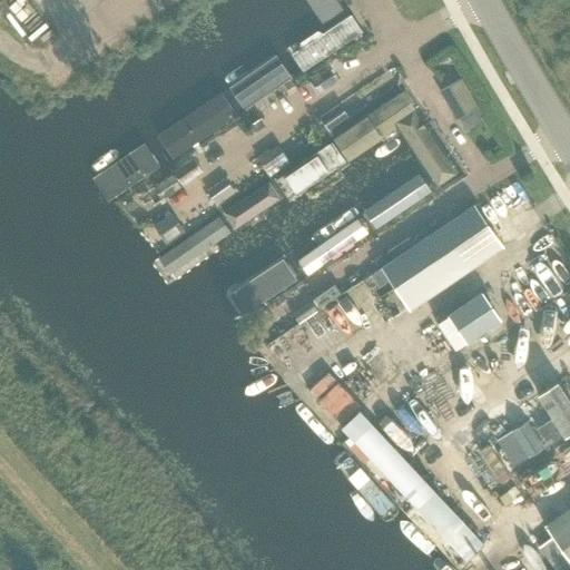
[(334,0),(304,0),(321,28),(343,15),(334,0)]
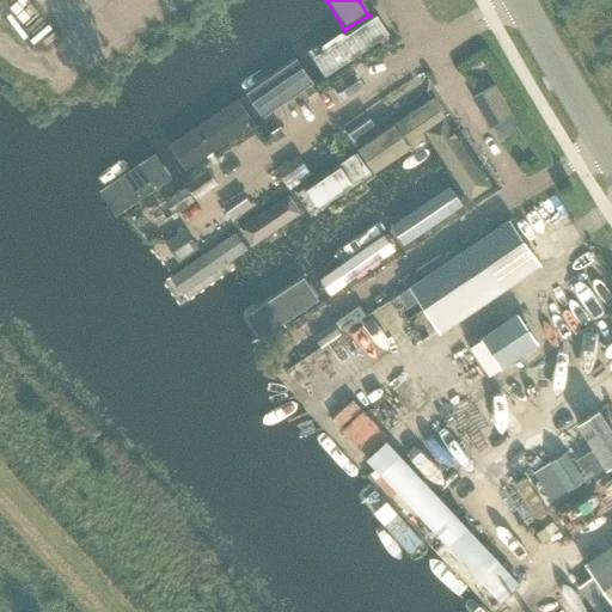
[(318,55),(331,75),(391,36),(378,16),(318,55)]
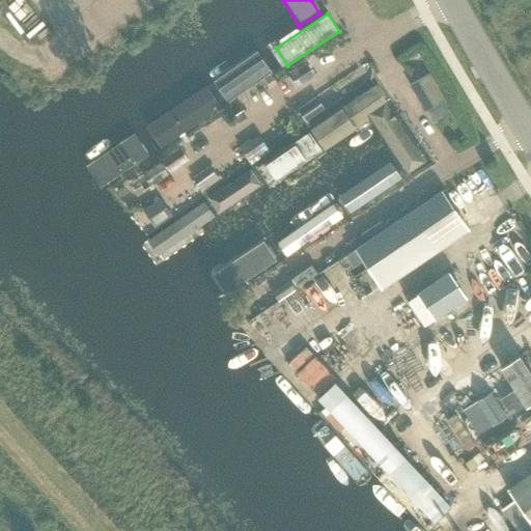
[(226,103),(273,73),(263,58),(217,89),(226,103)]
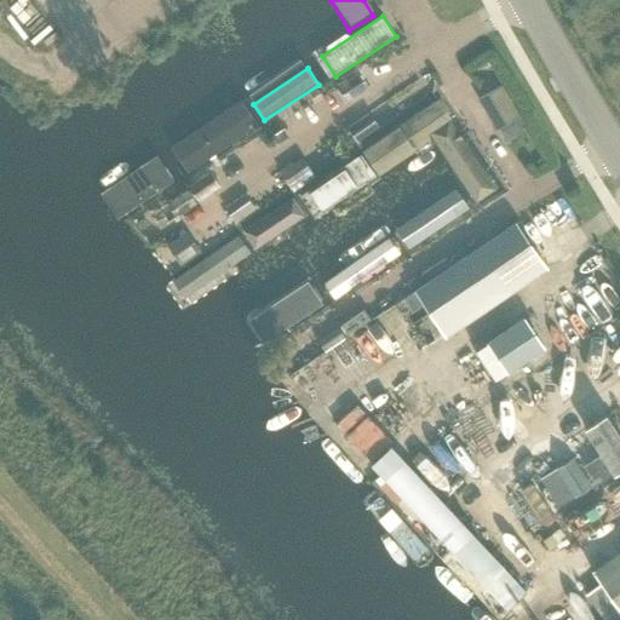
[(346,102),(368,87),(357,73),(337,87),(346,102)]
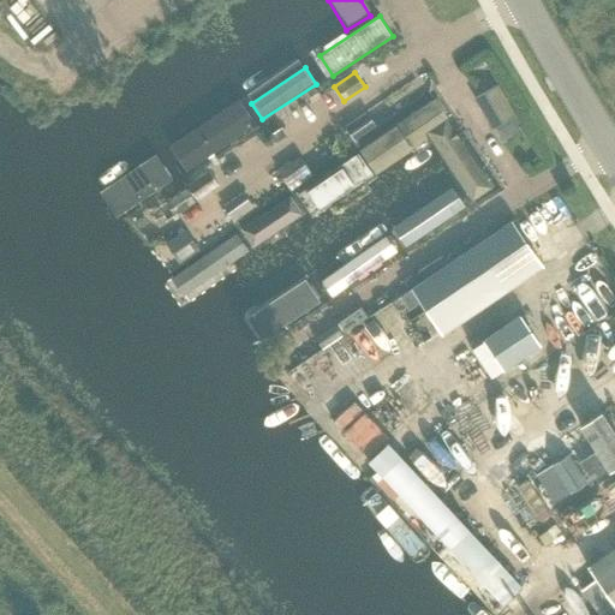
[(497,87),(476,100),(493,127),(514,115),(497,87)]
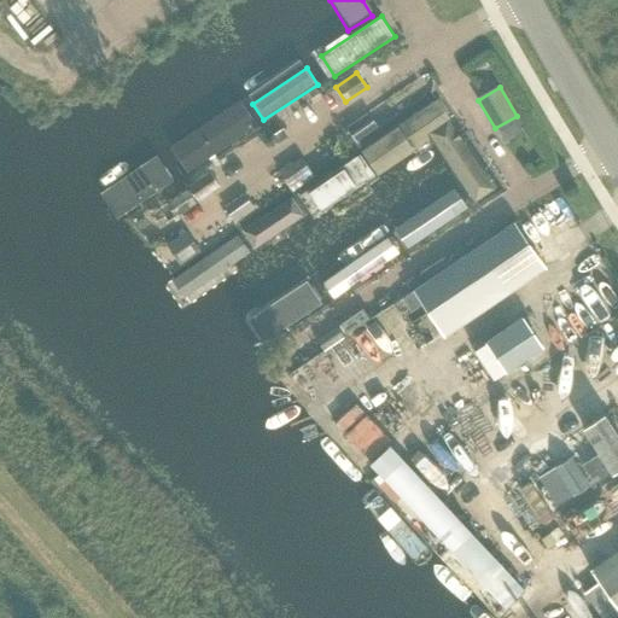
[(365,149),(377,168),(449,121),(437,100),(365,149)]
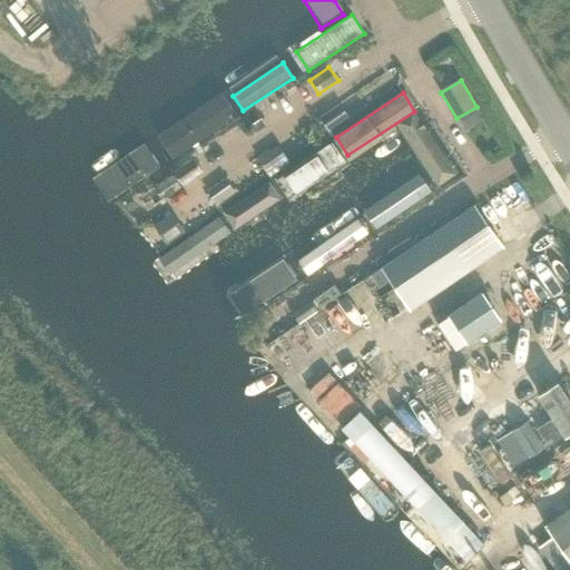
[(172,159),(237,116),(224,96),(158,139),(172,159)]
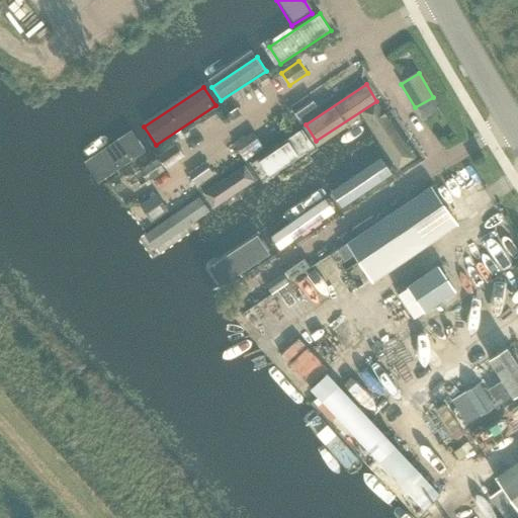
[(298,116),(317,105),(308,94),(290,105),(298,116)]
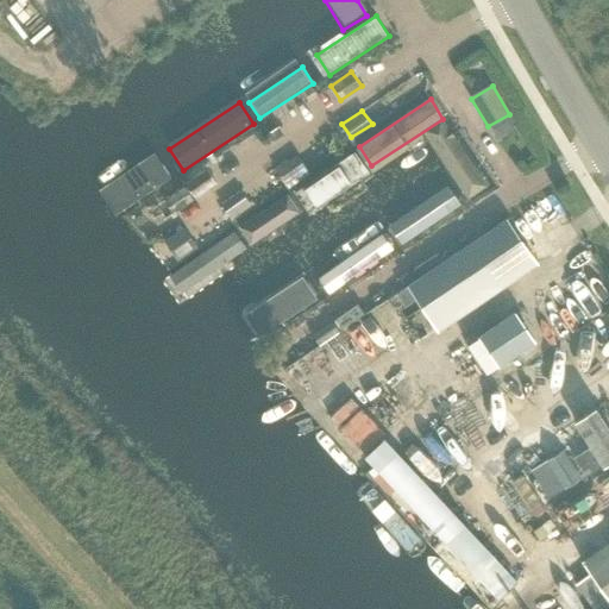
[(427,137),(468,200),(487,188),(446,124),(427,137)]
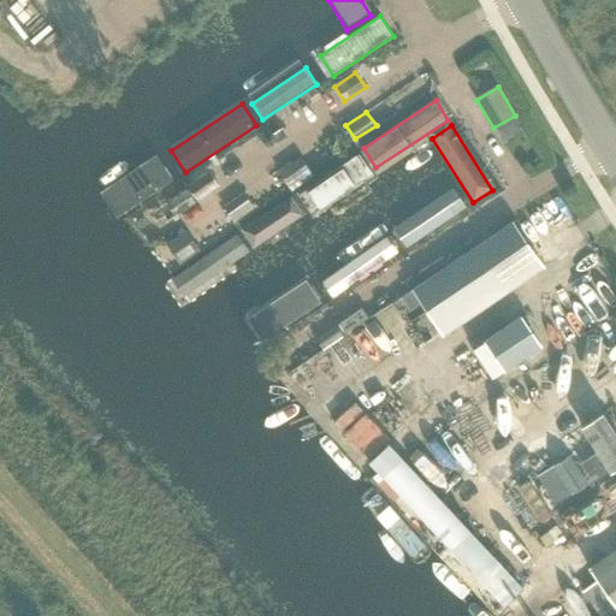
[(296,195),(312,218),(372,177),(357,155),(296,195)]
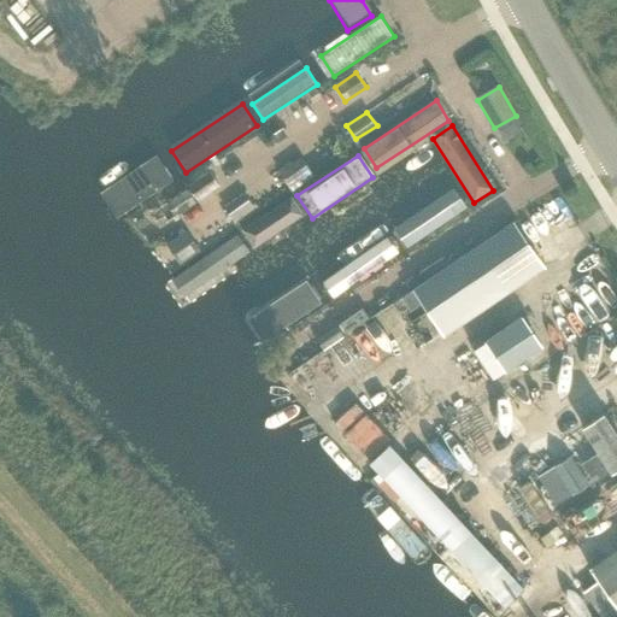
[(310,172),(300,157),(280,171),(291,186),(310,172)]
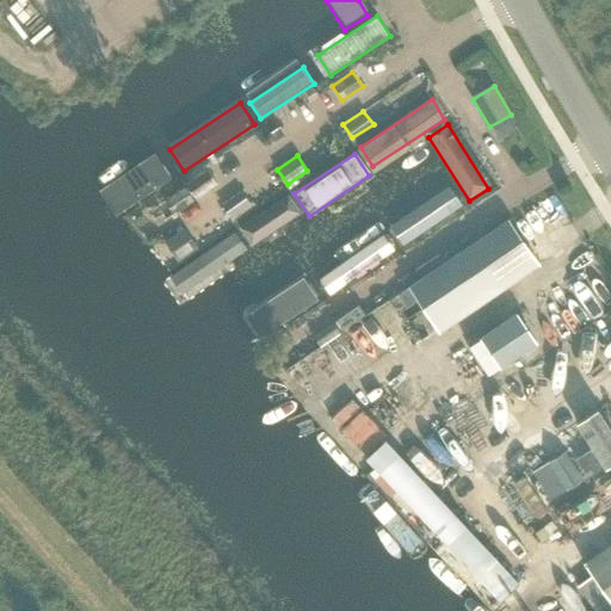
[(100,192),(116,216),(170,180),(154,156),(100,192)]
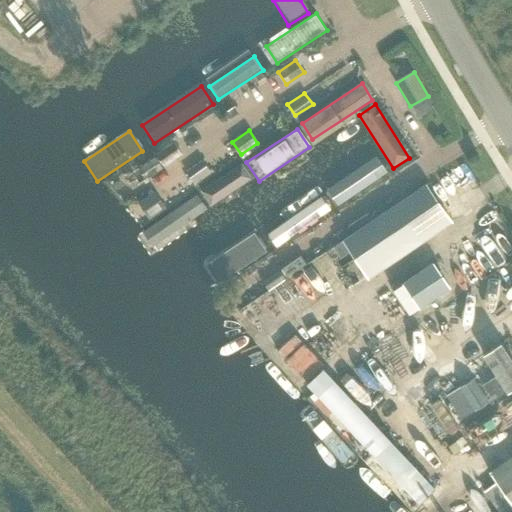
[(164,167),(182,154),(173,142),(155,154),(164,167)]
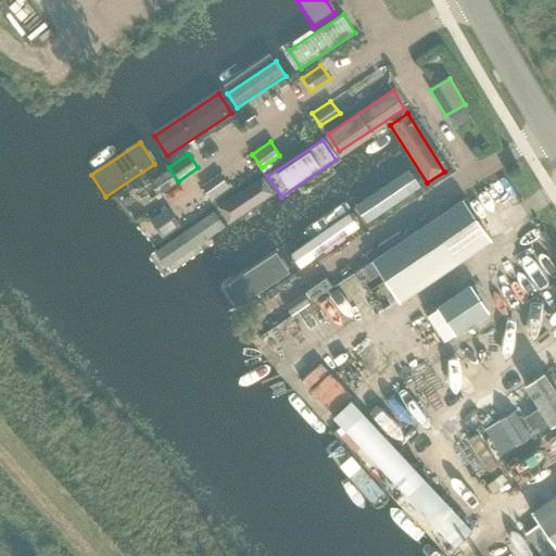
[(177,181),(167,169),(150,181),(159,194),(177,181)]
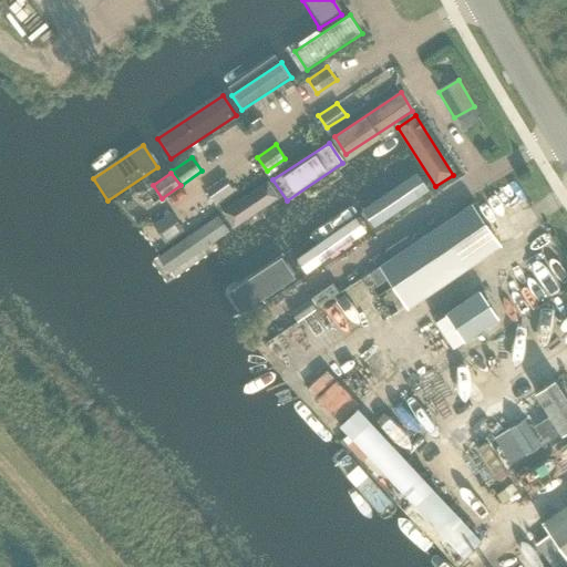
[(213,200),(233,188),(224,176),(205,189),(213,200)]
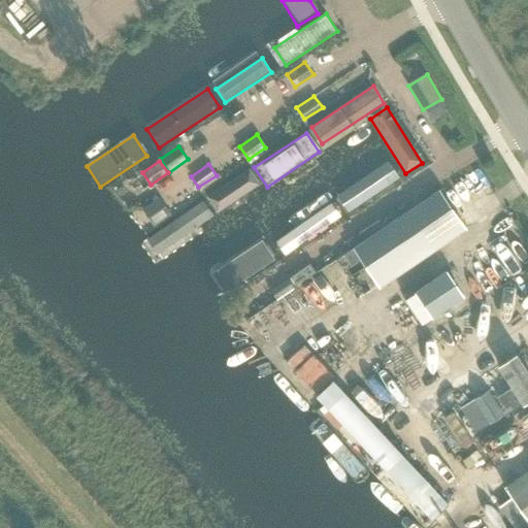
[(345,213),(398,179),(388,164),(335,198),(345,213)]
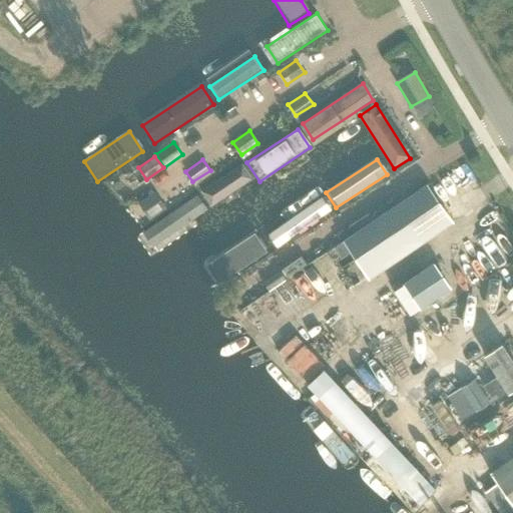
[(209,210),(253,181),(242,164),(198,193),(209,210)]
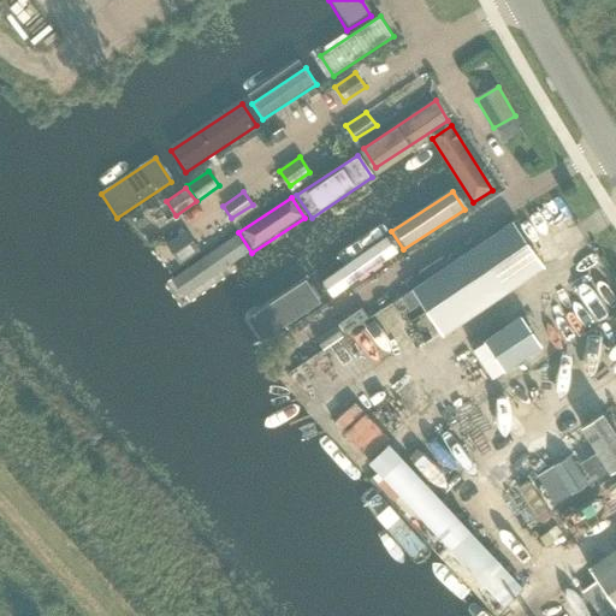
[(413,288),(413,289),(443,335),(543,266),(511,221),(438,272),(413,288)]
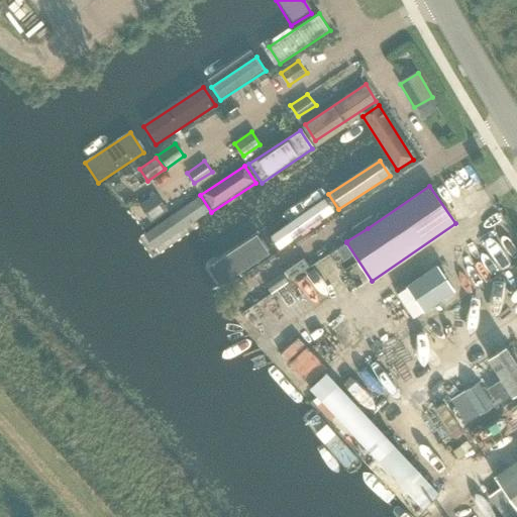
[(146,218),(167,204),(159,192),(138,206),(146,218)]
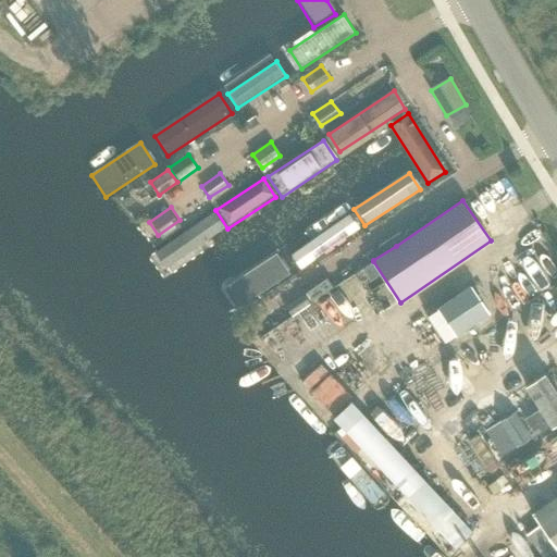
[(153,252),(165,271),(225,231),(213,213),(153,252)]
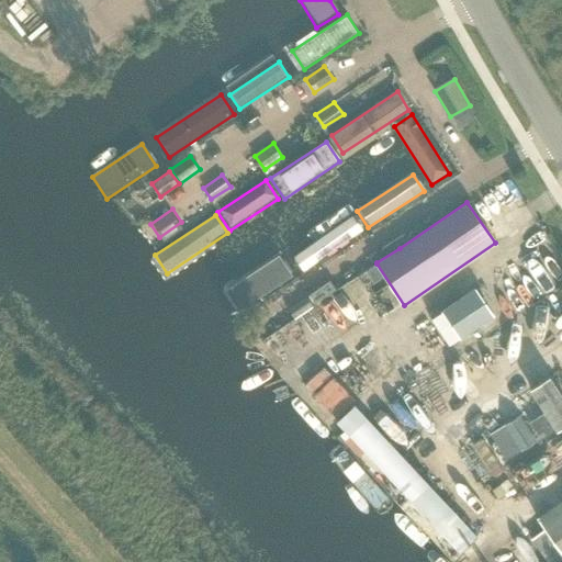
[(304,272),(362,234),(351,218),(293,257),(304,272)]
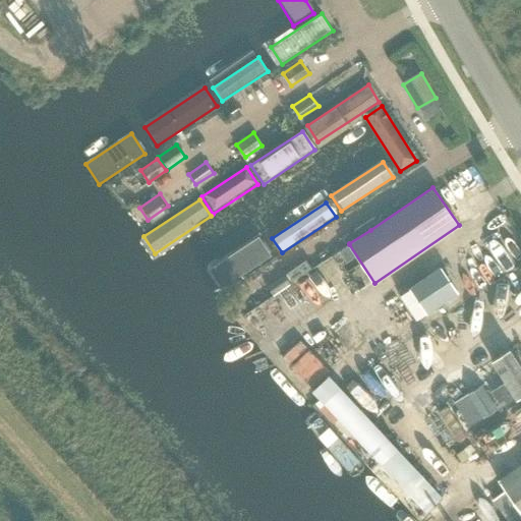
[(370,230),(365,222),(345,235),(349,243),(370,230)]
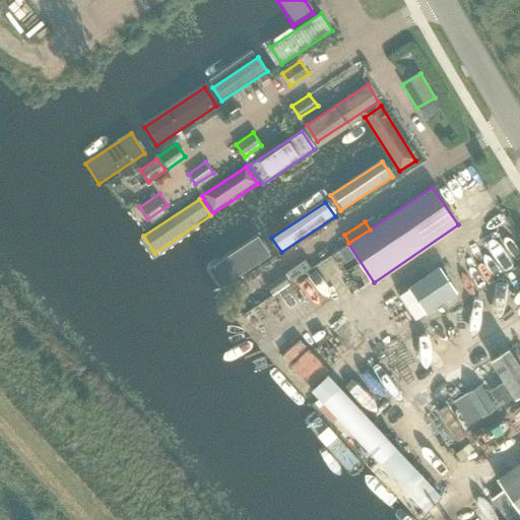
[(208,272),(219,289),(268,257),(257,241),(208,272)]
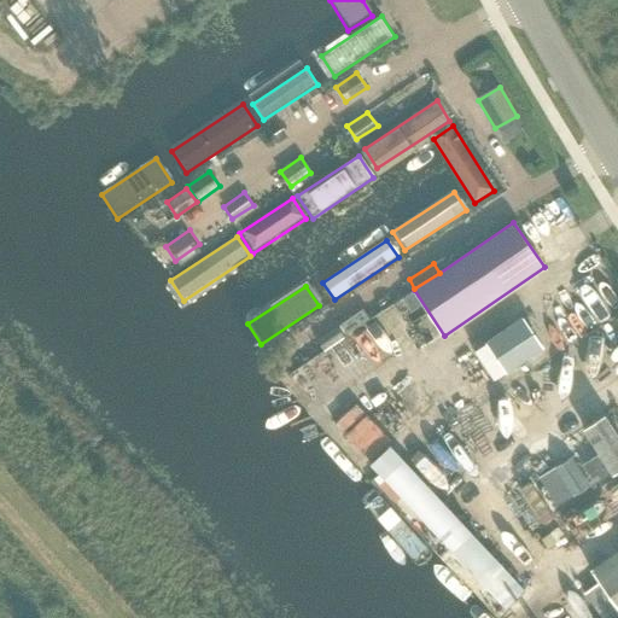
[(489,340),(474,350),(491,375),(506,366),(538,344),(522,319),(489,340)]
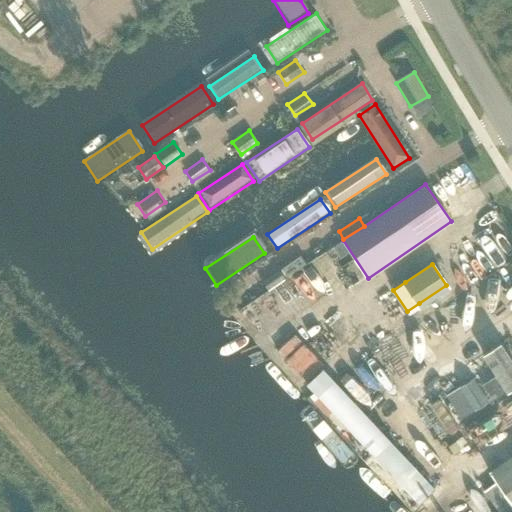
[(484,354),(494,369),(498,376),(484,386),(492,399),(511,386),(511,365),(499,346),(498,345),(484,354)]
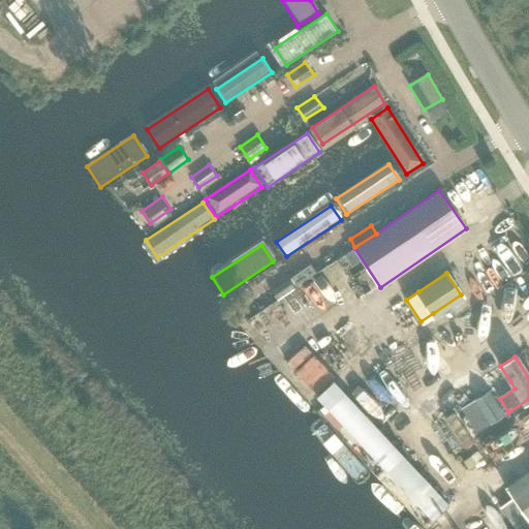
[(342,395),(322,373),(308,387),(324,406),(342,395)]
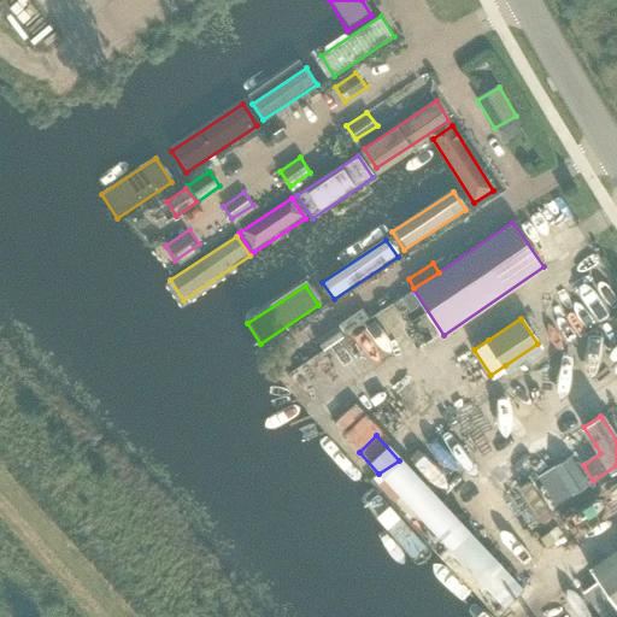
[(571,495),(589,483),(570,456),(553,468),(571,495)]
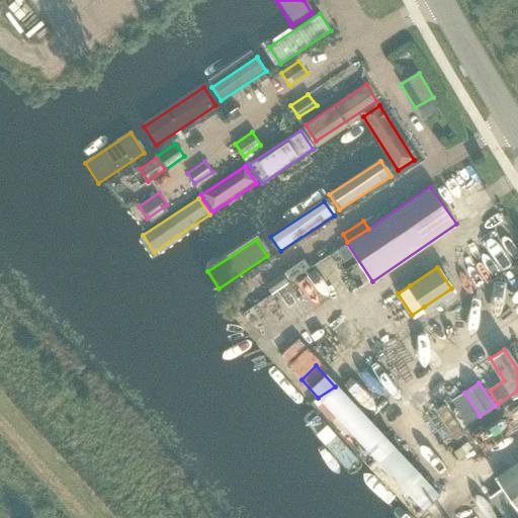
[(335,386),(318,398),(423,510),(437,497),(335,386)]
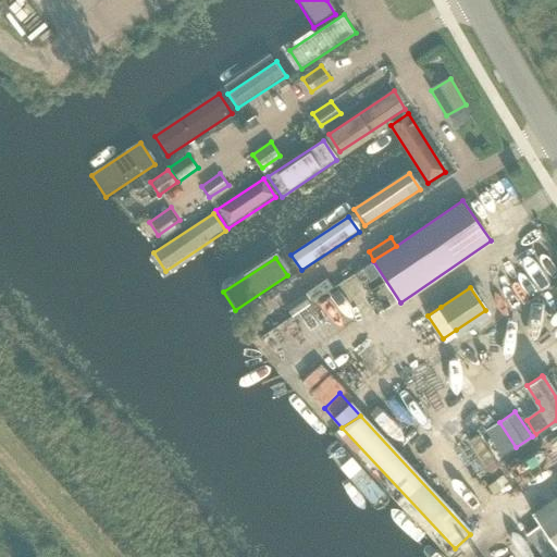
[(541,523),(524,534),(542,556),(556,556),(556,493),(532,511),(541,523)]
